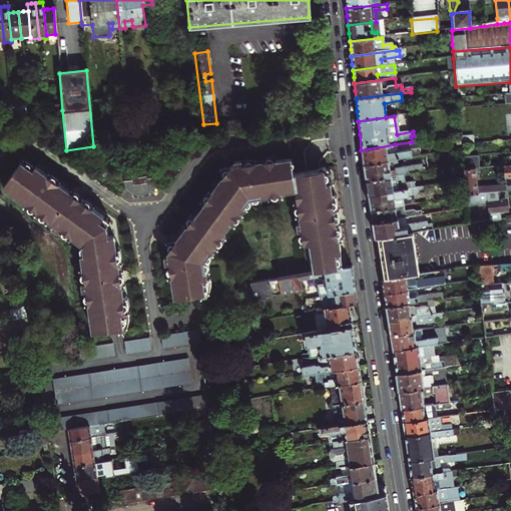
[(224,136),(239,134),(237,120),(223,122),(224,136)]
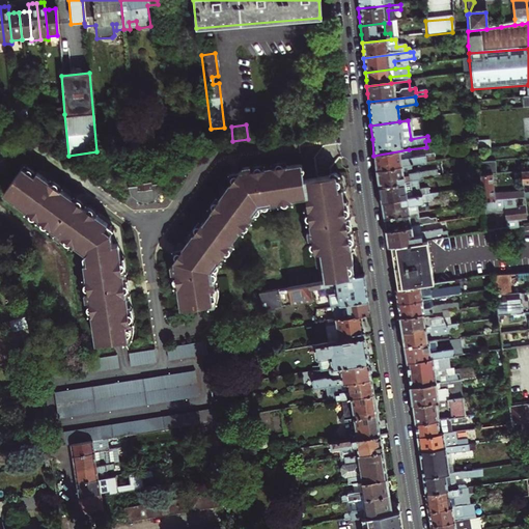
[(163,128),(165,144),(176,142),(174,127),(163,128)]
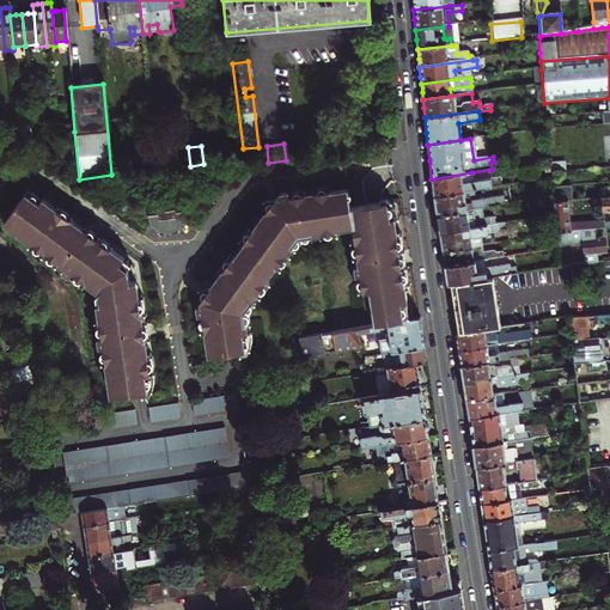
[(549,164),(550,174),(565,172),(563,163),(549,164)]
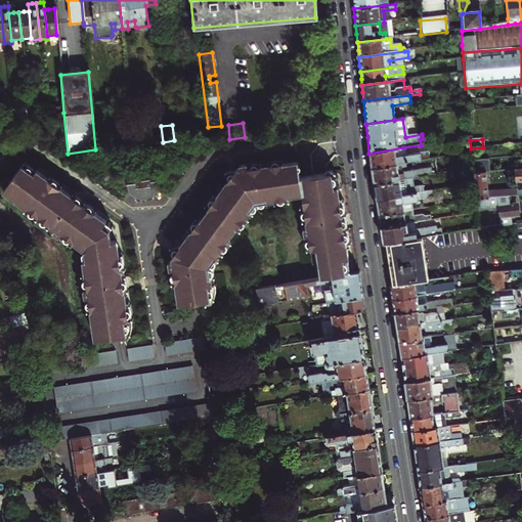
[(403,147),(368,154),(371,164),(371,170),(403,164),(420,162),(419,155),(404,158),(403,147)]
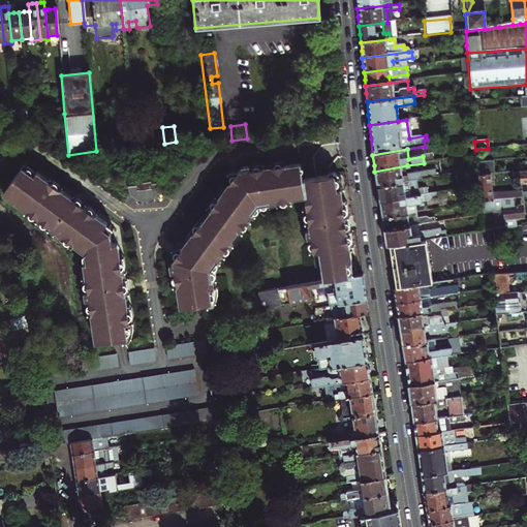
[(476,163),(477,176),(490,175),(493,174),(492,162),(476,163)]
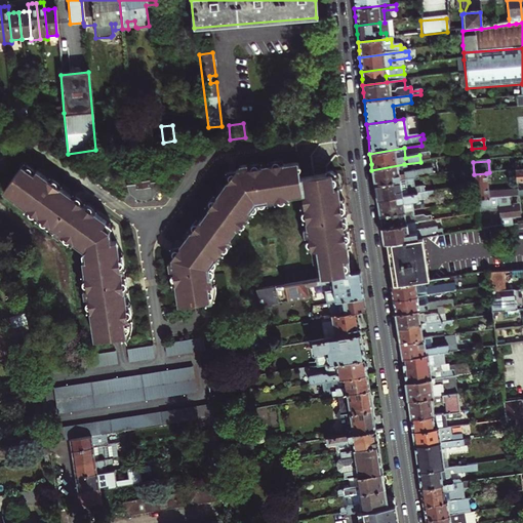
[(23,162),(21,166),(31,174),(34,171),(23,162)]
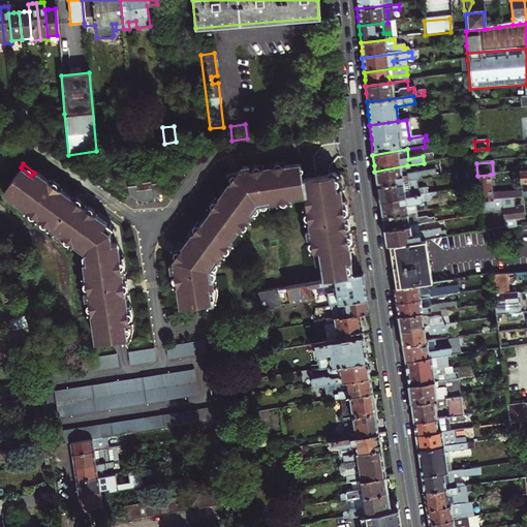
[(228,183),(210,209),(211,210),(202,221),(200,220),(177,252),(180,254),(176,259),(171,260),(172,265),(167,266),(168,273),(173,273),(178,308),(204,305),(210,304),(209,303),(207,290),(211,289),(210,282),(208,270),(215,261),(219,255),(227,244),(226,243),(235,231),(237,233),(245,220),(249,215),(257,204),(269,203),(276,202),(290,199),(305,197),(309,230),(306,230),(307,238),(310,238),(314,267),(319,266),(322,280),(346,276),(344,261),(350,260),(349,257),(348,247),(342,203),(340,189),(336,190),(335,190),(333,176),(328,177),(302,181),(299,163),(285,165),(285,163),(249,169),(248,165),(241,167),(242,171),(238,171),(239,177),(235,182),(231,179),(228,183)]
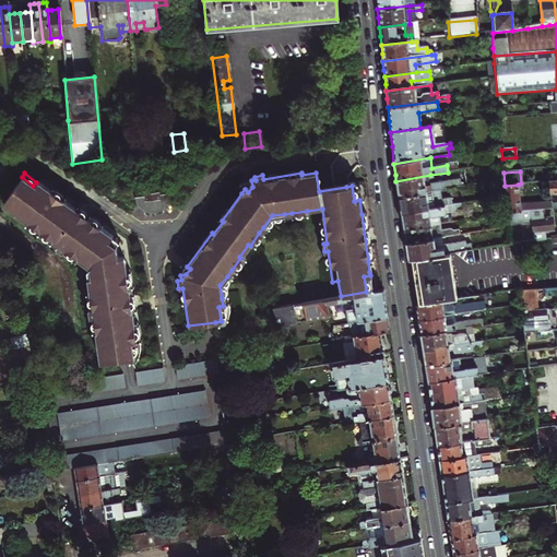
[(399,198),(434,192),(463,187),(462,180),(440,185),(439,184),(433,185),(430,175),(395,181),(396,190),(399,198)]
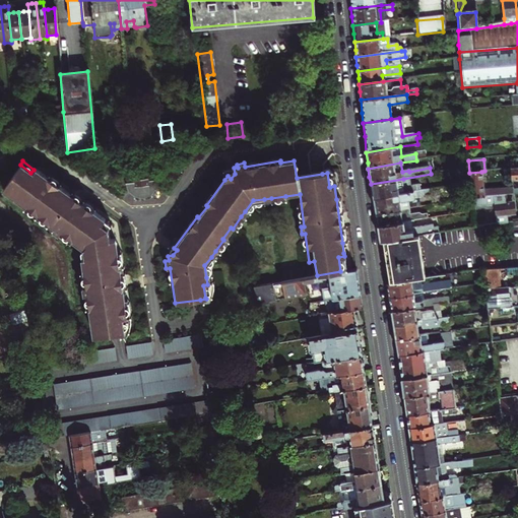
[(59,233),(82,250),(84,259),(80,260),(84,287),(81,288),(82,296),(85,296),(91,338),(117,334),(123,333),(121,319),(124,319),(122,304),(120,290),(118,276),(117,269),(115,255),(113,241),(108,242),(107,231),(100,227),(103,221),(90,212),(67,195),(57,187),(45,178),(34,170),(30,173),(20,165),(1,189),(52,228),(50,230),(57,235),(59,233)]
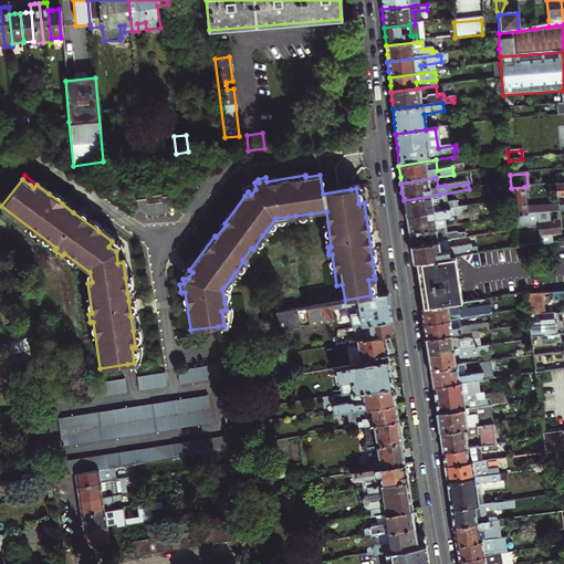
[(256,189),(254,183),(248,184),(242,185),(244,196),(248,191),(251,195),(256,189)]
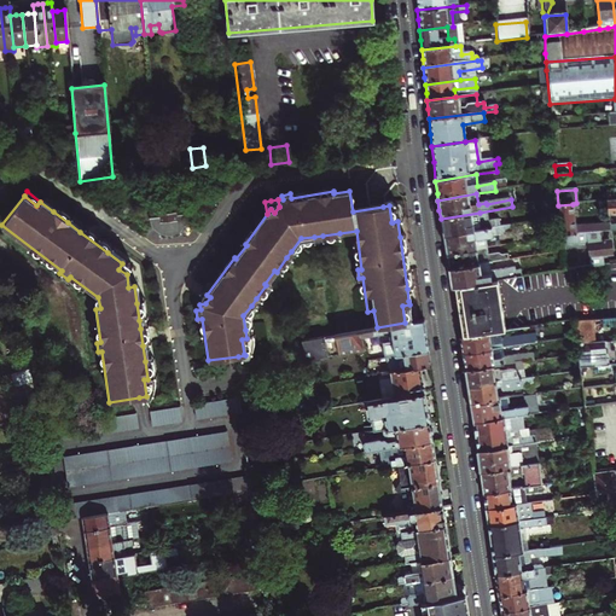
[(389,205),(391,222),(393,222),(397,221),(401,221),(400,218),(399,213),(396,208),(394,204),(388,203),(382,202),(383,207),(389,205)]
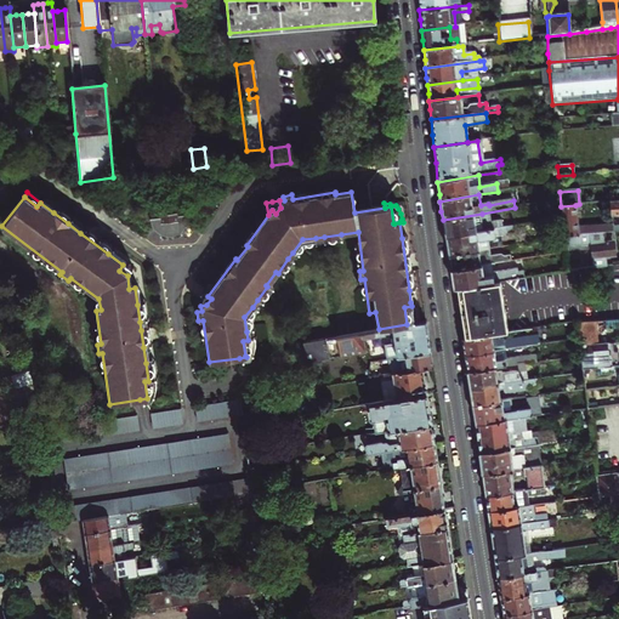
[(561,206),(563,238),(601,233),(612,233),(611,226),(611,223),(578,227),(575,205),(561,206)]
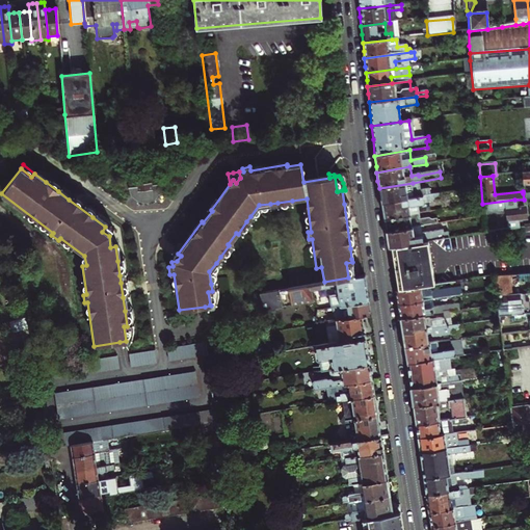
[(109,183),(102,177),(99,181),(106,187),(109,183)]
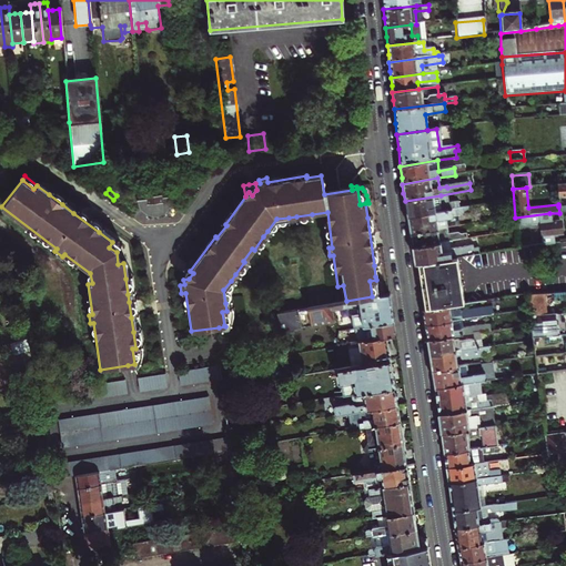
[(52,191),(49,194),(62,204),(64,201),(52,191)]
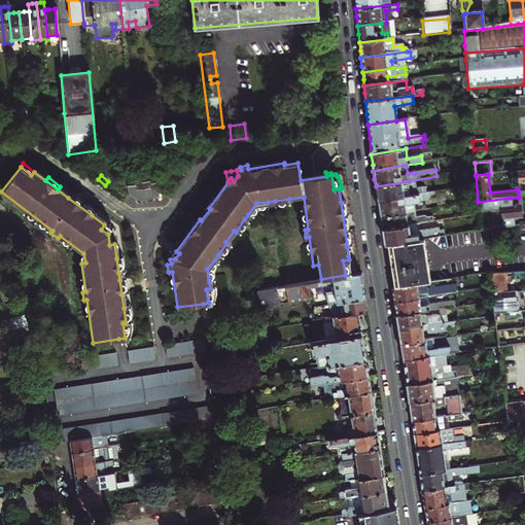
[(135,182),(136,185),(127,186),(130,195),(144,201),(152,198),(158,191),(159,182),(149,183),(149,180),(135,182)]
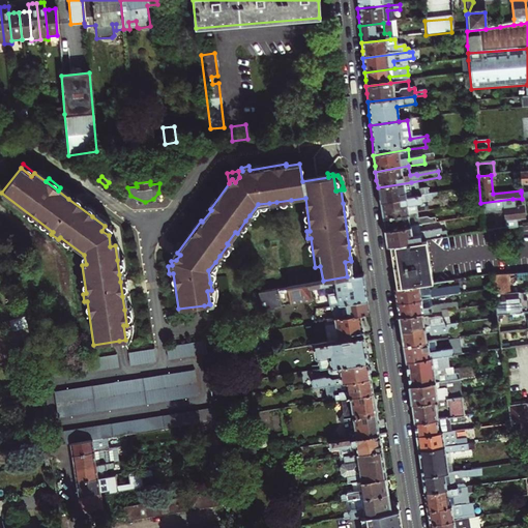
[(379,198),(380,204),(427,196),(426,188),(412,191),(411,182),(378,187),(379,198)]
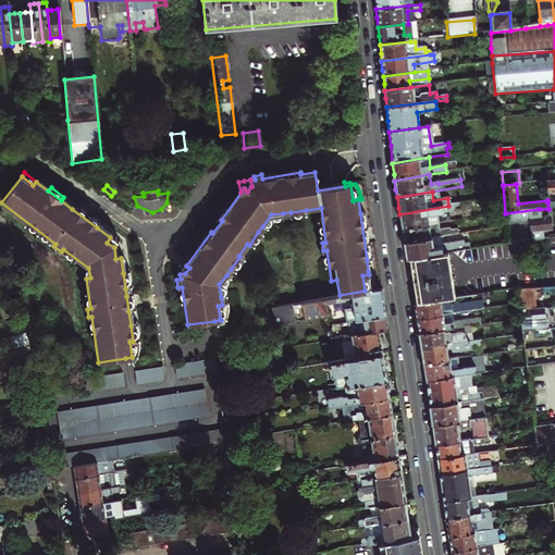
[(448,206),(399,214),(401,223),(402,230),(426,226),(436,224),(435,216),(443,213),(443,212),(451,211),(451,209),(459,208),(459,204),(448,206)]
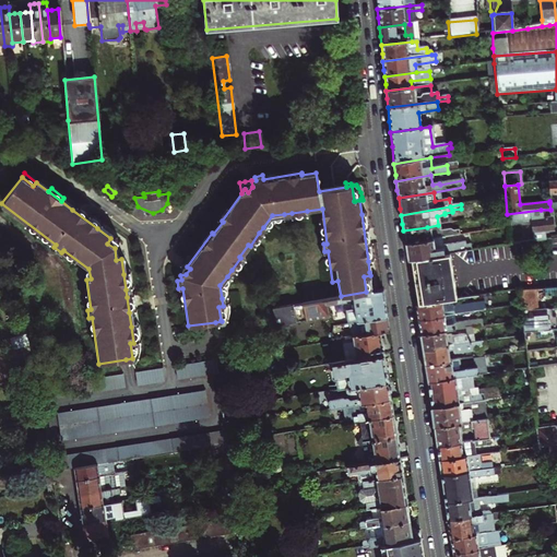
[(74,205),(72,210),(97,228),(101,225),(90,216),(74,205)]
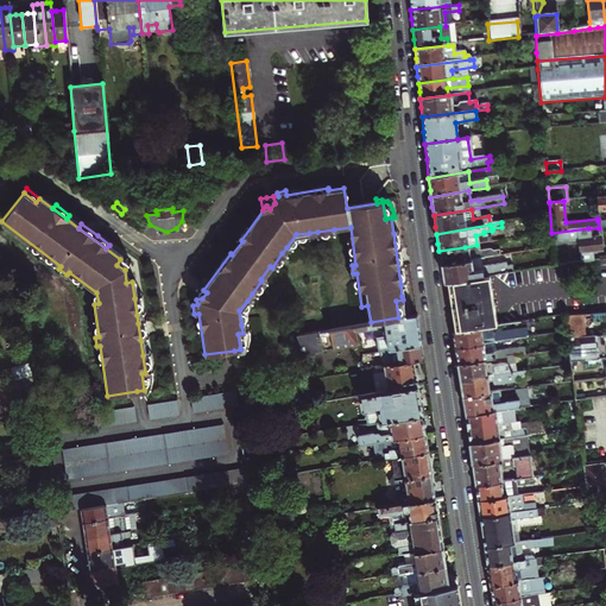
[(551,233),(555,266),(592,262),(591,253),(599,252),(597,237),(589,238),(588,228),(551,233)]
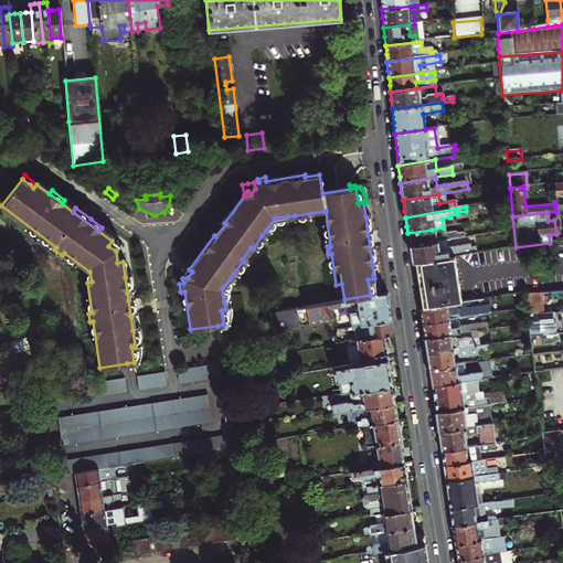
[(288,221),(287,216),(275,218),(266,230),(271,233),(277,222),(288,221)]
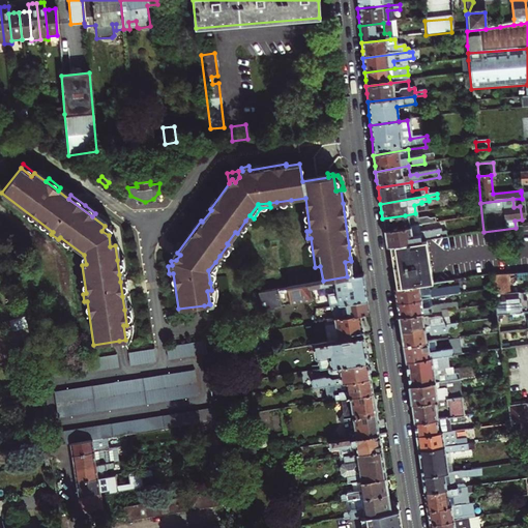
[(347,203),(343,203),(349,247),(352,246),(350,228),(347,203)]
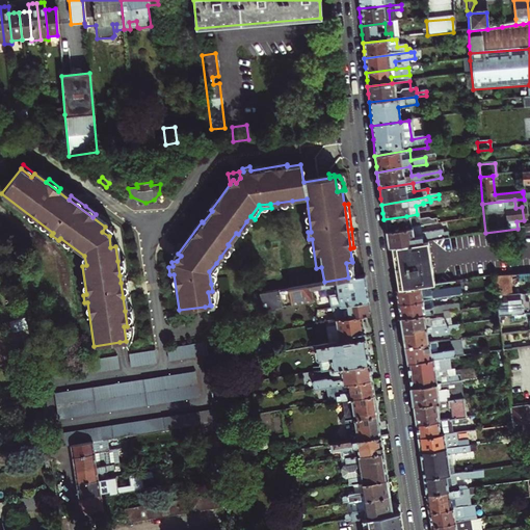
[(385,227),(386,233),(419,228),(428,226),(427,220),(407,222),(406,216),(383,219),(385,227)]
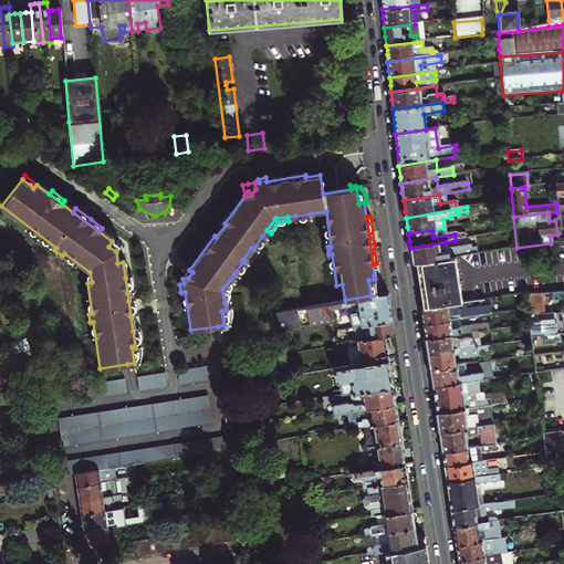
[(262,236),(253,249),(257,251),(267,238),(262,236)]
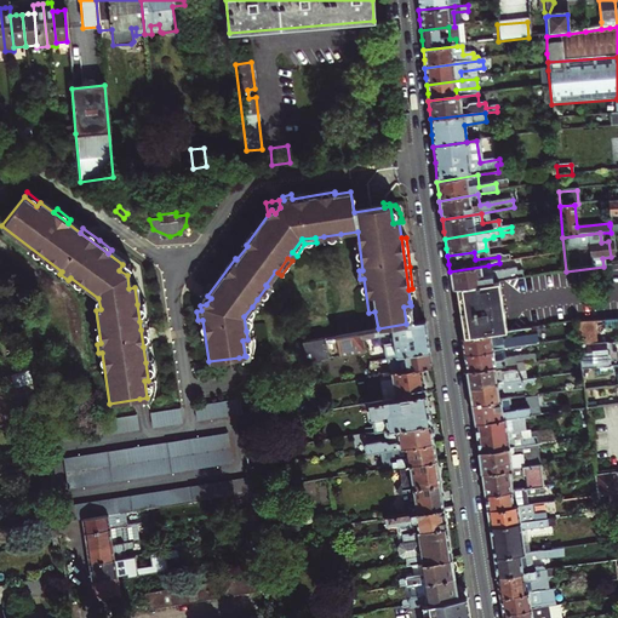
[(131,270),(122,264),(119,270),(127,275),(131,270)]
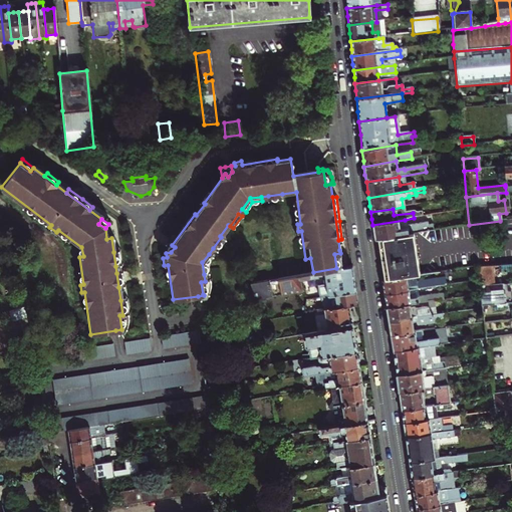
[(374,241),(377,240),(413,234),(432,231),(431,225),(426,226),(426,223),(406,226),(405,220),(372,225),(373,234),(374,241)]
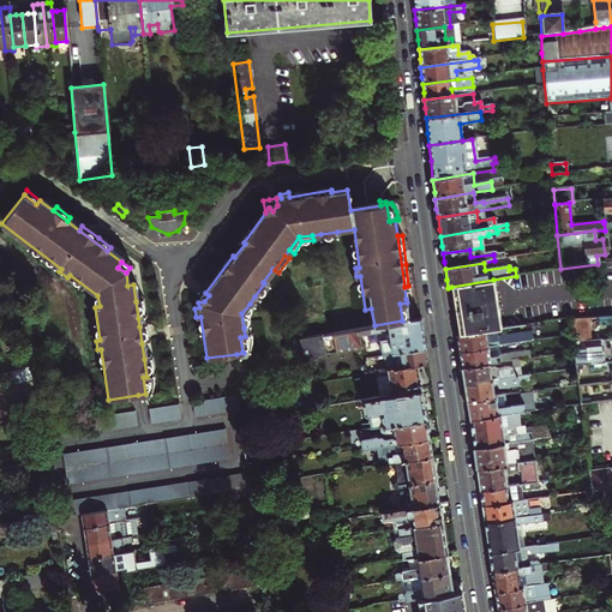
[(493,280),(451,287),(455,312),(459,336),(495,331),(501,330),(493,280)]
